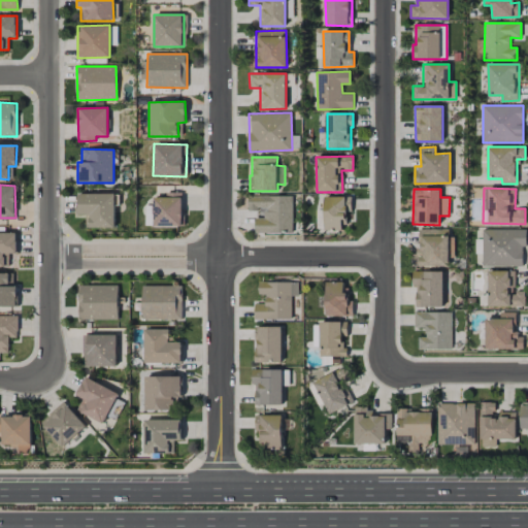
[(182,193),(165,192),(165,197),(154,197),(154,205),(145,205),(144,226),(182,227),(182,193)]
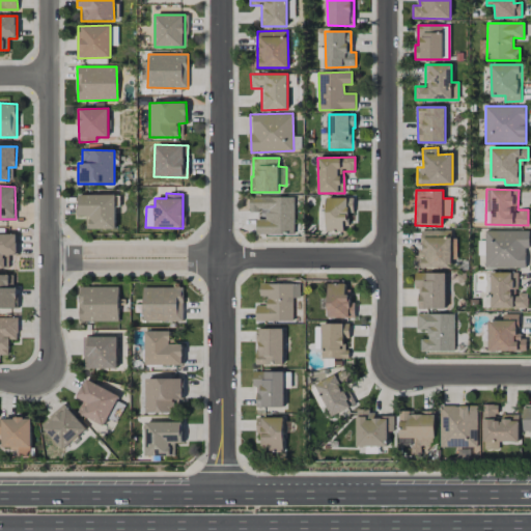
[(115,229),(115,195),(78,195),(78,216),(86,216),(86,228),(115,229)]
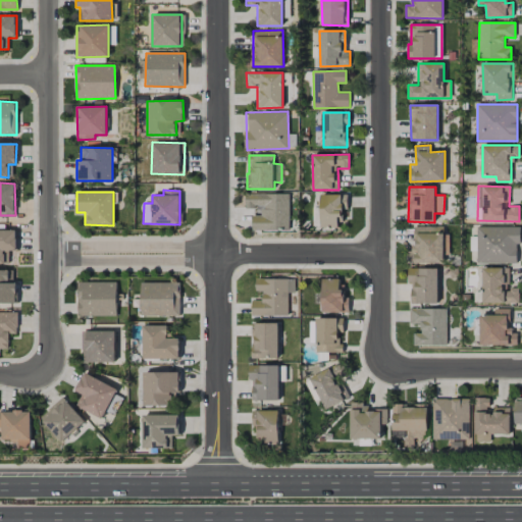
[(252,230),(289,230),(289,194),(245,194),(245,207),(262,207),(262,216),(252,216),(252,230)]
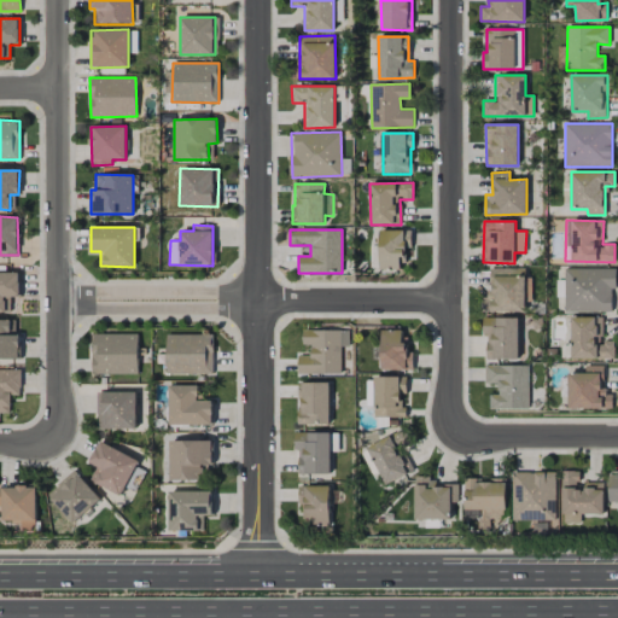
[(379,231),(380,269),(404,269),(403,249),(412,248),(410,229),(379,231)]
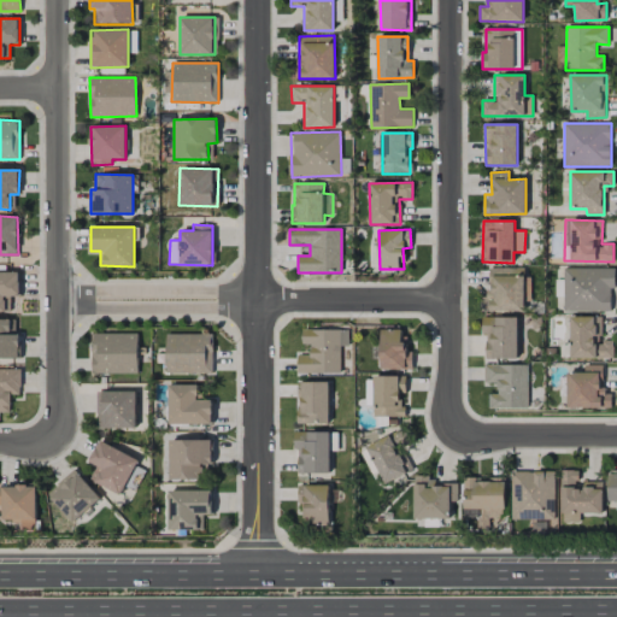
[(524,311),(524,295),(528,295),(528,268),(489,269),(491,311),(524,311)]
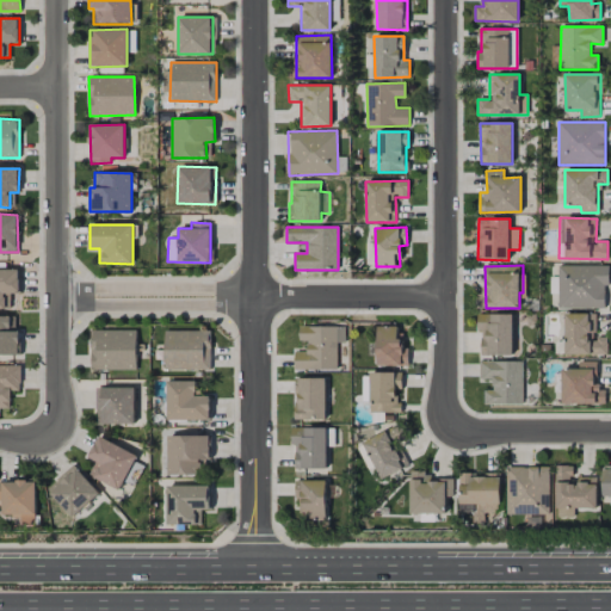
[(559,309),(605,308),(605,287),(610,287),(609,265),(557,266),(559,309)]
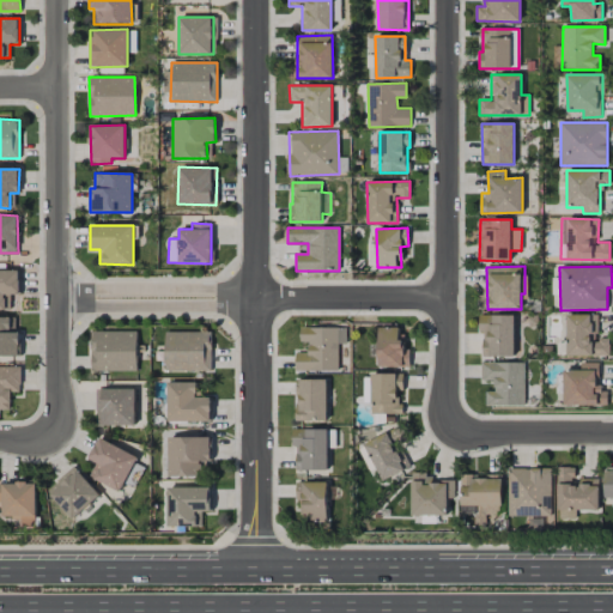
[(20,271),(0,269),(0,310),(4,310),(5,295),(19,295),(20,271)]
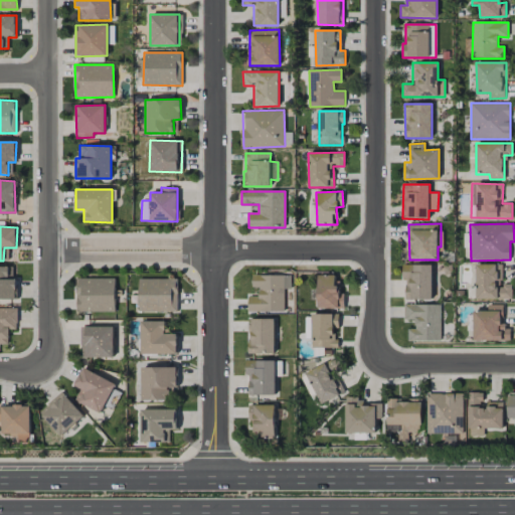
[(432,265),(403,265),(404,300),(433,299),(432,265)]
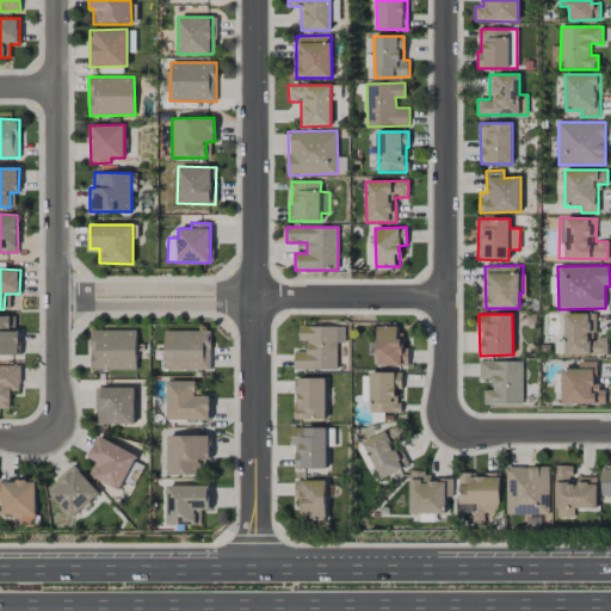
[(596,314),(565,314),(566,355),(608,355),(608,337),(596,337),(596,314)]
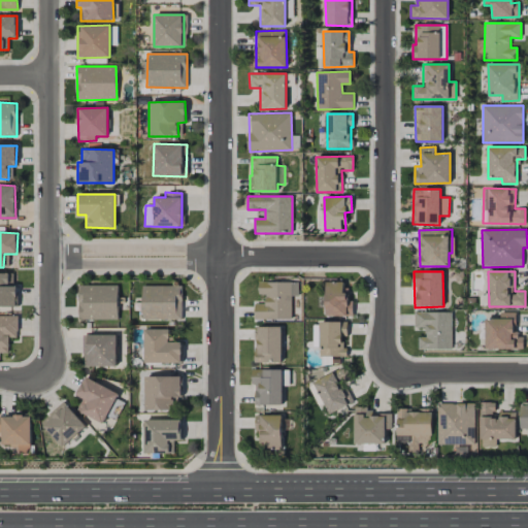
[(9,273),(0,272),(0,306),(17,306),(17,286),(9,286),(9,273)]
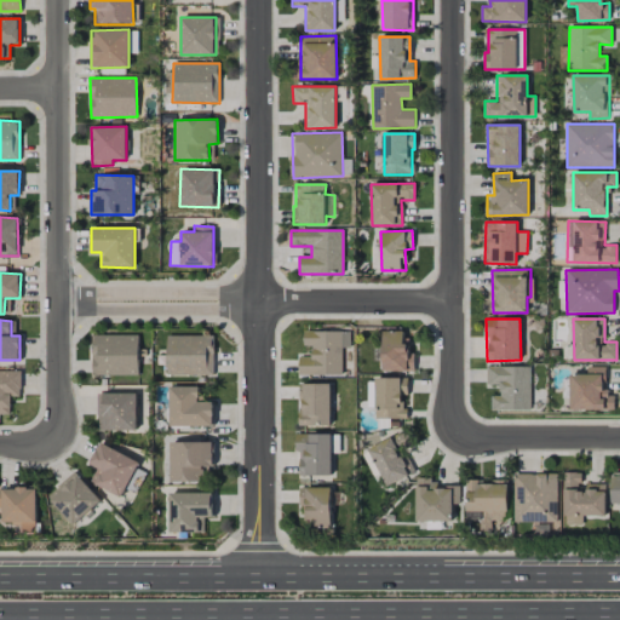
[(342,375),(343,348),(350,348),(350,332),(303,331),(303,348),(310,348),(310,357),(299,356),(299,374),(342,375)]
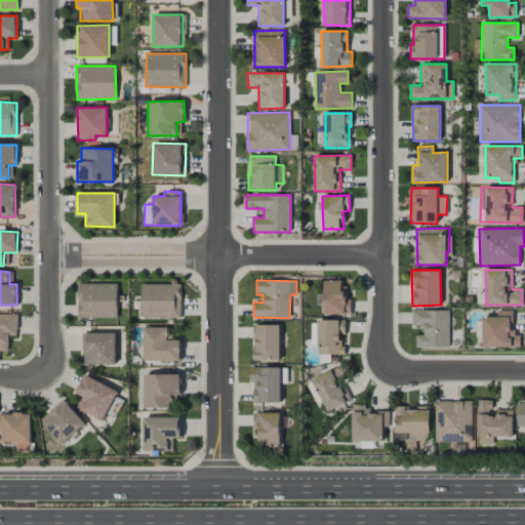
[(347,280),(324,281),(324,315),(348,314),(347,280)]
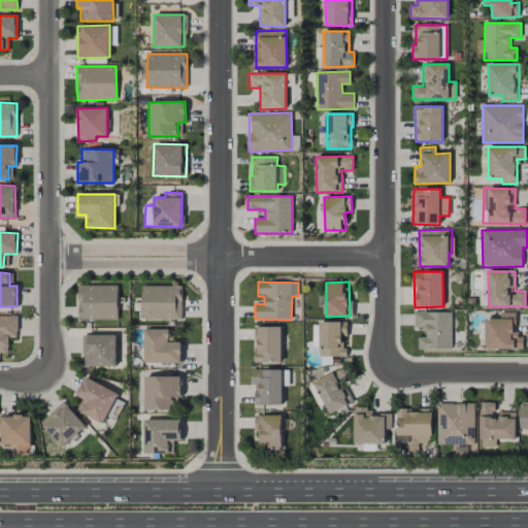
[(118,286),(78,286),(78,320),(118,320),(118,286)]
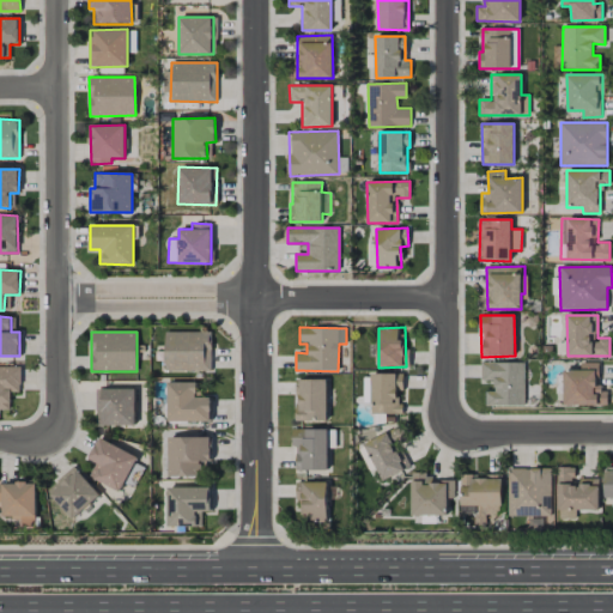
[(165,371),(211,371),(211,332),(165,332),(165,371)]
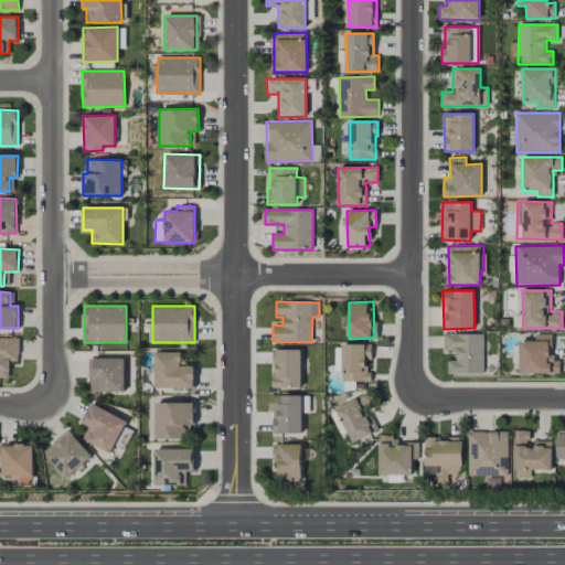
[(447,374),(483,373),(483,333),(444,334),(444,351),(455,351),(456,361),(447,361),(447,374)]
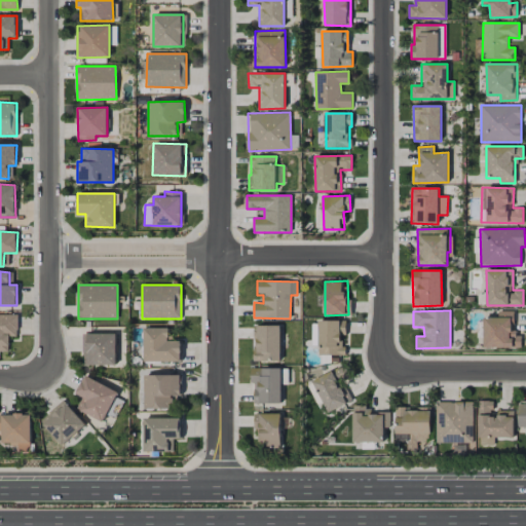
[(513,311),(498,311),(498,317),(484,317),(484,348),(521,347),(521,333),(514,333),(513,311)]
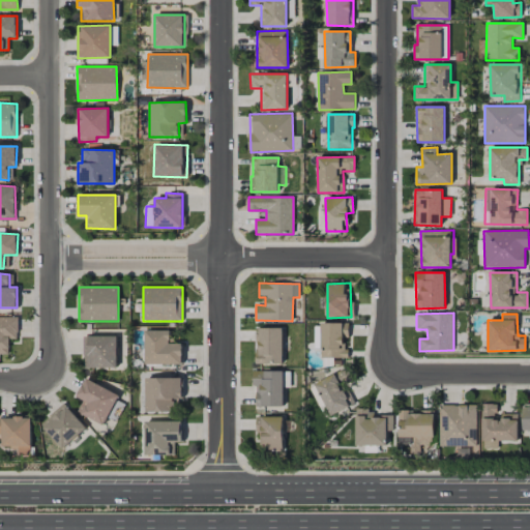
[(18,318),(0,317),(0,354),(8,355),(8,339),(18,339),(18,318)]
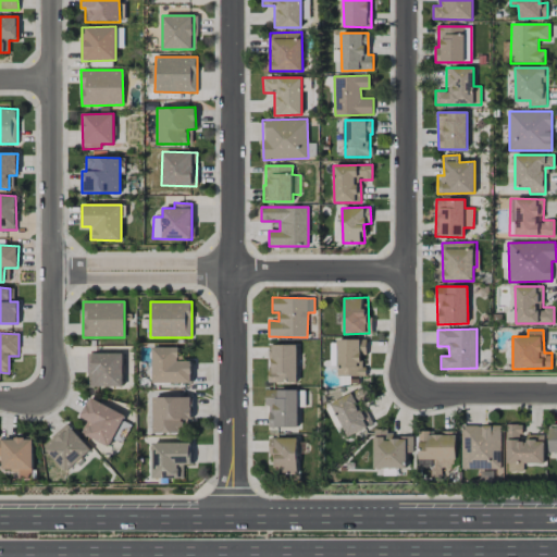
[(367,339),(337,339),(338,376),(366,376),(366,367),(360,367),(360,356),(367,356),(367,339)]
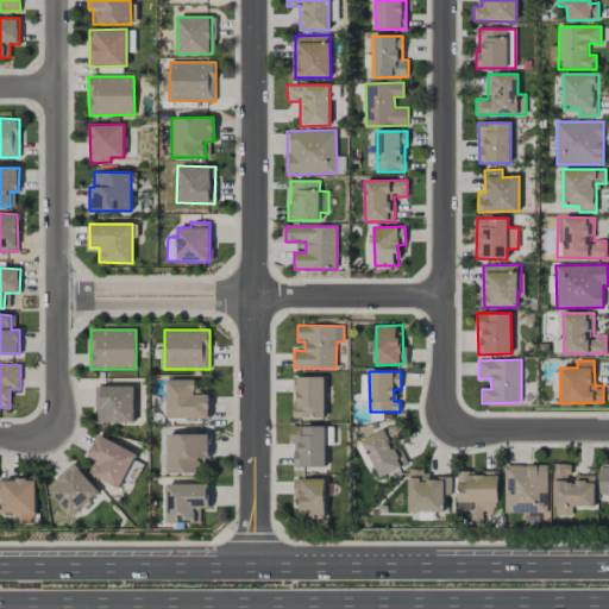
[(325,377),(294,377),(294,419),(325,418),(325,377)]
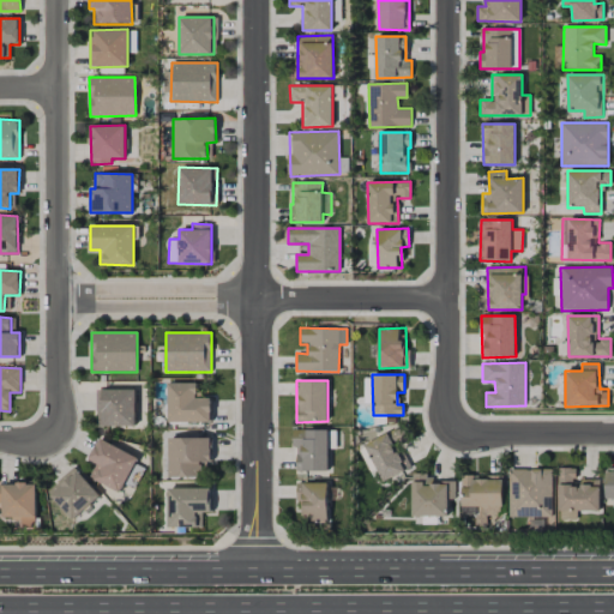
[(211,422),(211,398),(197,398),(197,383),(168,383),(169,422),(211,422)]
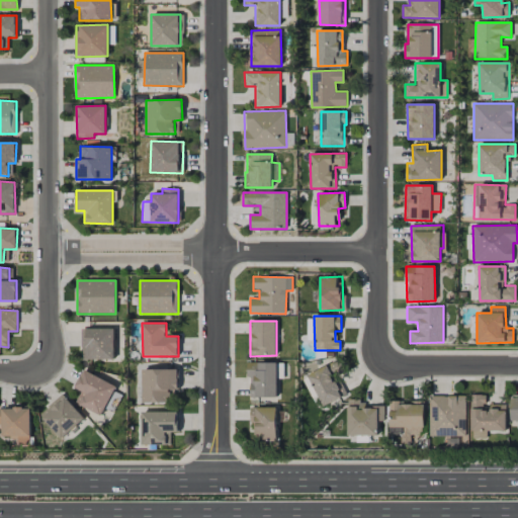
[(114,359),(114,328),(82,329),(82,359),(114,359)]
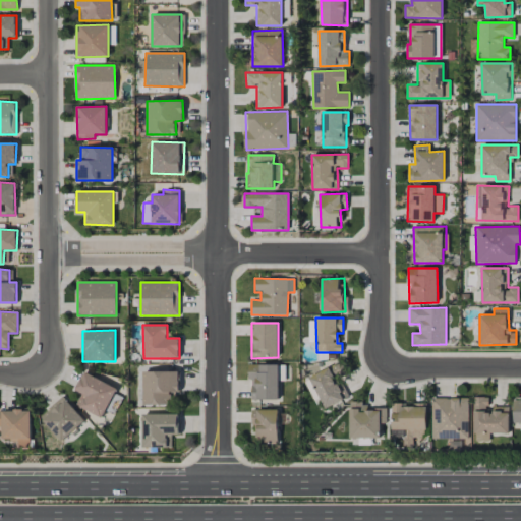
[(251,400),(279,400),(278,364),(248,364),(248,380),(251,380),(251,400)]
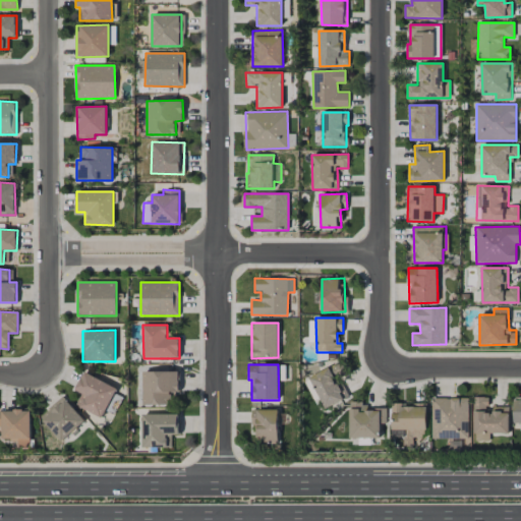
[(337,385),(329,367),(309,377),(325,409),(349,397),(342,382),(337,385)]
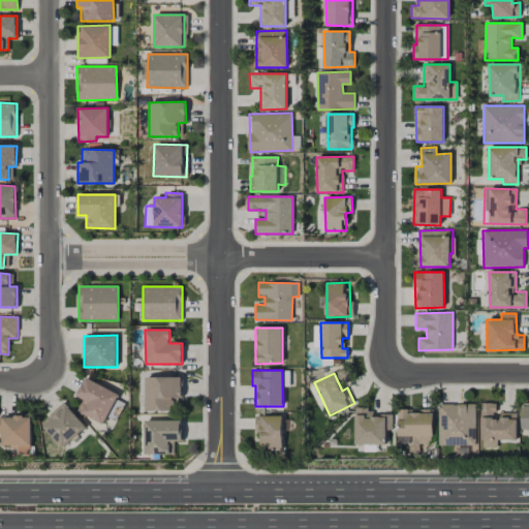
[(103,425),(119,395),(86,377),(75,396),(83,399),(78,410),(103,425)]
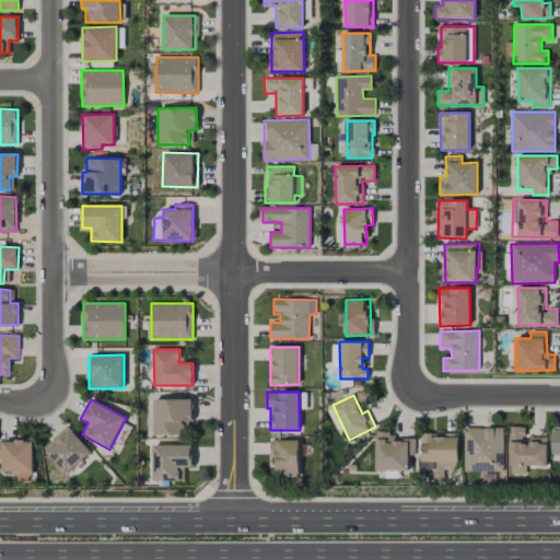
[(193,399),(153,400),(154,435),(185,434),(185,422),(193,421),(193,399)]
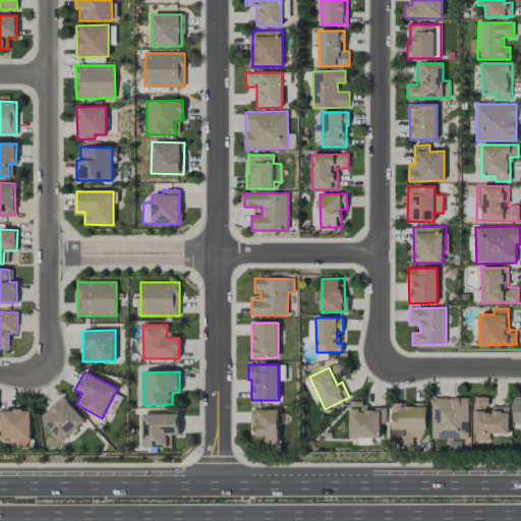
[(84,420),(62,396),(40,417),(62,442),(84,420)]
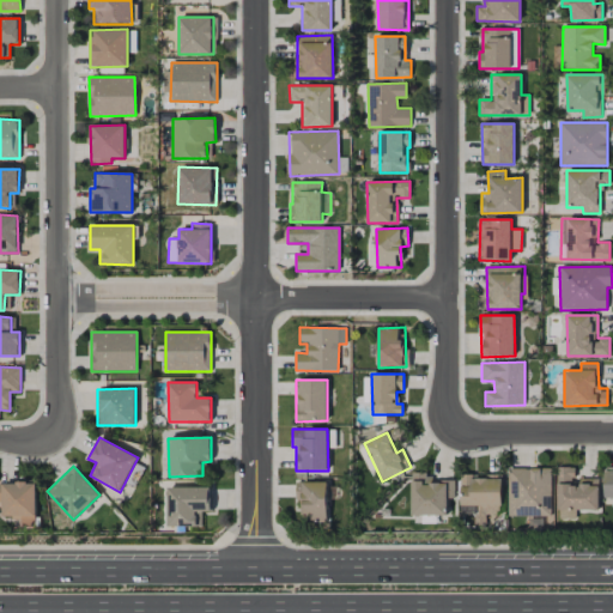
[(508,516),(551,516),(551,468),(508,468),(508,516)]
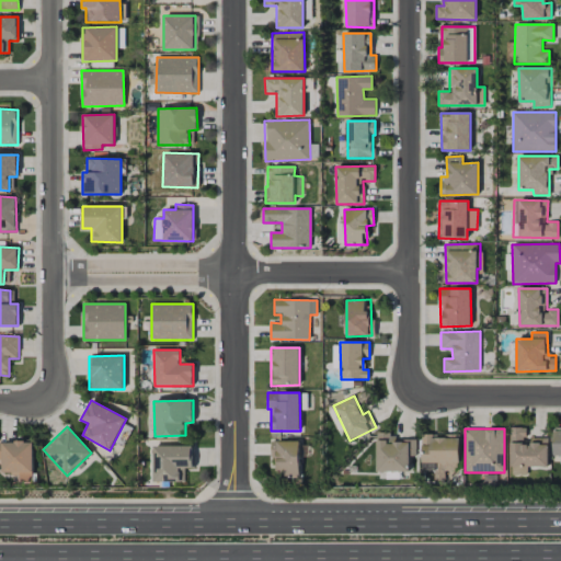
[(410,472),(410,457),(415,457),(415,442),(396,441),(396,434),(377,433),(377,471),(410,472)]
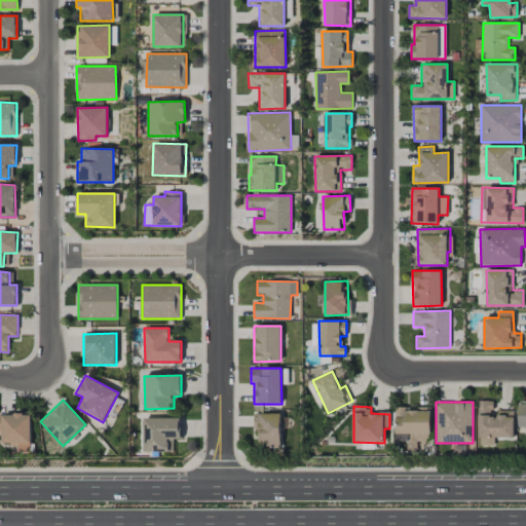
[(430,409),(396,410),(396,441),(408,441),(409,449),(416,449),(416,441),(431,441),(430,409)]
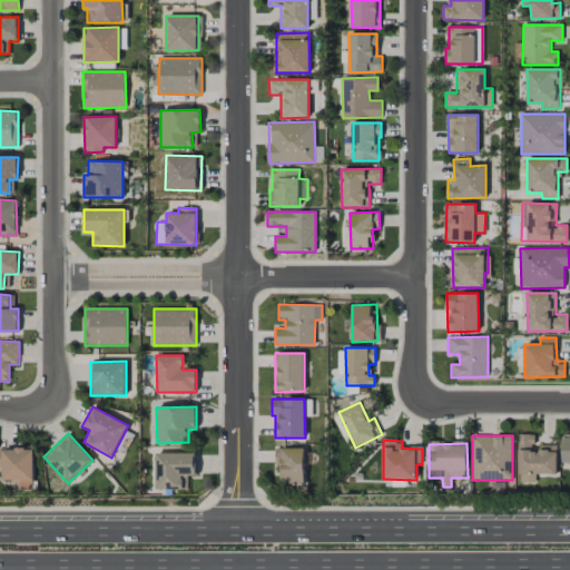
[(304,448),(275,449),(275,464),(278,464),(279,484),(304,484),(304,448)]
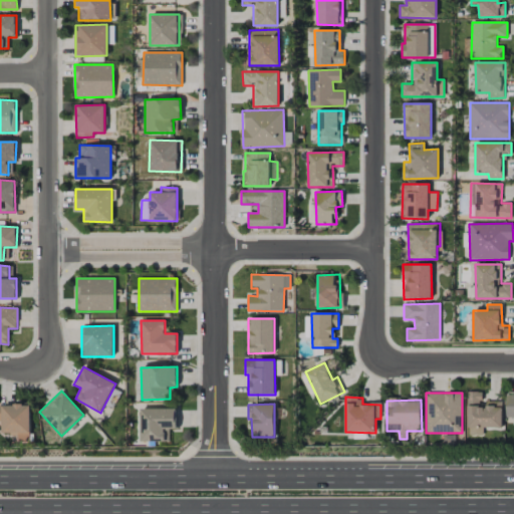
[(0,405),(0,422),(2,423),(2,435),(17,434),(17,441),(31,440),(30,405),(0,405)]
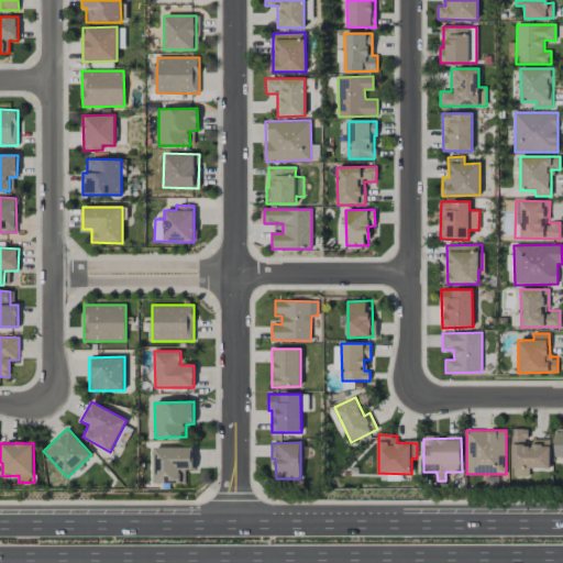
[(194,448),(154,448),(154,484),(180,484),(180,470),(194,470),(194,448)]
